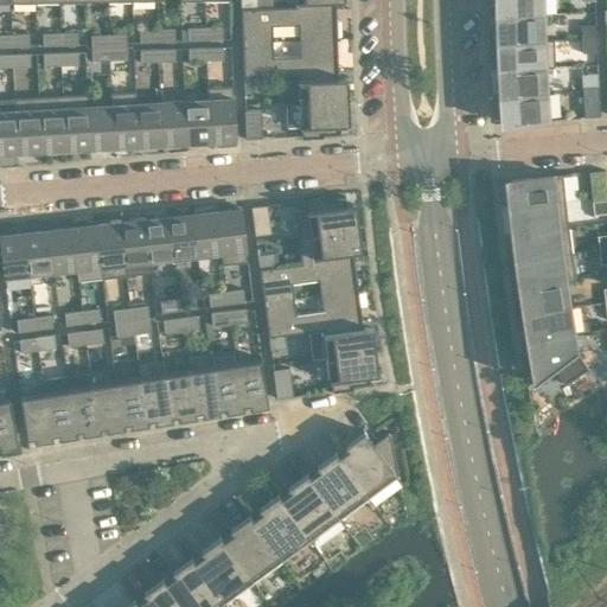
[(543,13),(542,0),(494,0),(496,13),(493,13),(493,14),(543,13)]
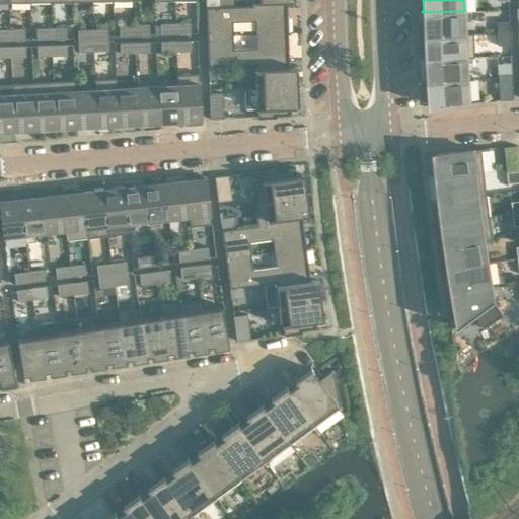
[(232,21),(254,20),(255,34),(288,32),(287,7),(253,7),(253,4),(252,4),(220,6),(206,6),(207,35),(233,34),(232,21)]
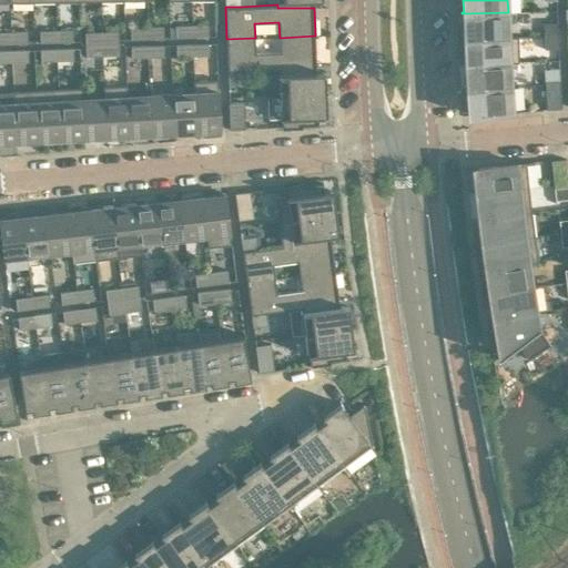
[(509,37),(508,12),(462,13),(462,14),(464,14),(465,39),(509,37)]
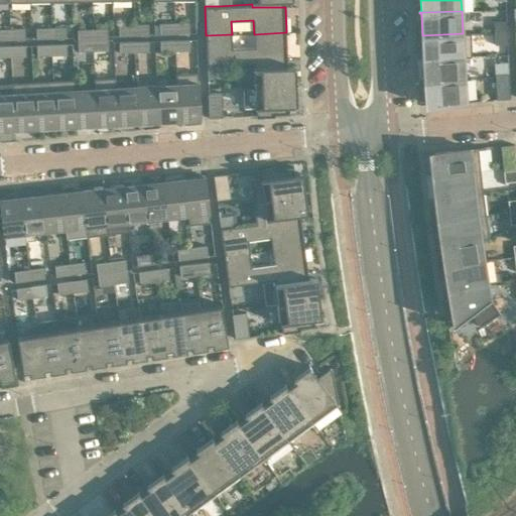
[(506,20),(494,20),(494,32),(507,32),(506,20)]
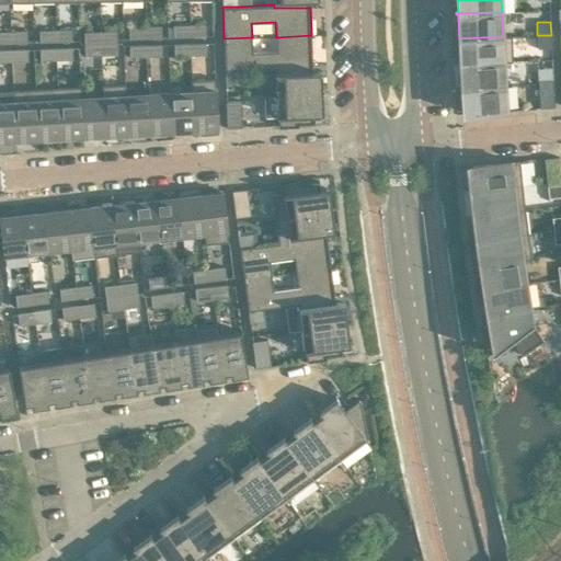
[(206,36),(205,24),(190,25),(190,37),(206,36)]
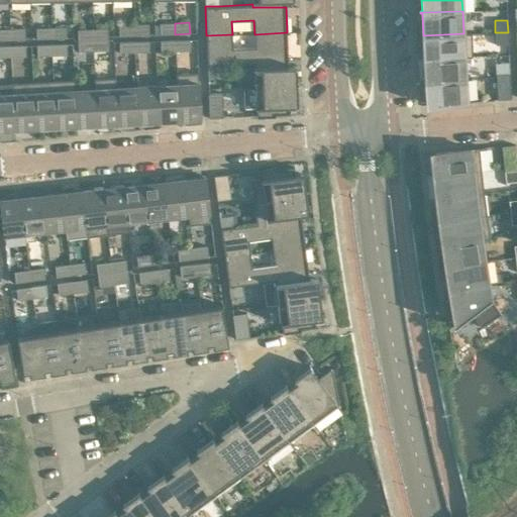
[(160,23),(160,34),(175,34),(175,23),(160,23)]
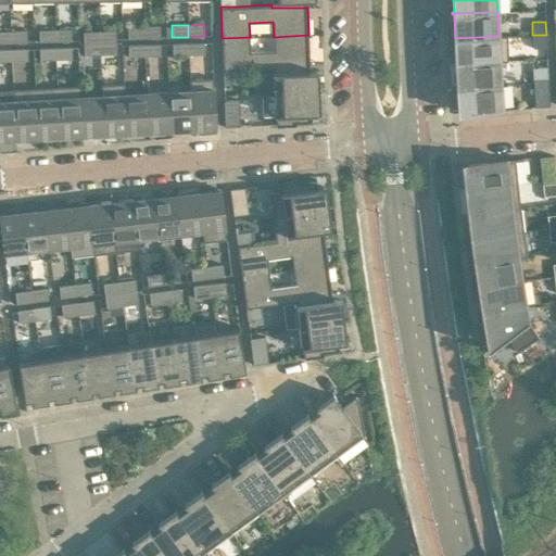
[(127,27),(128,38),(143,38),(143,26),(127,27)]
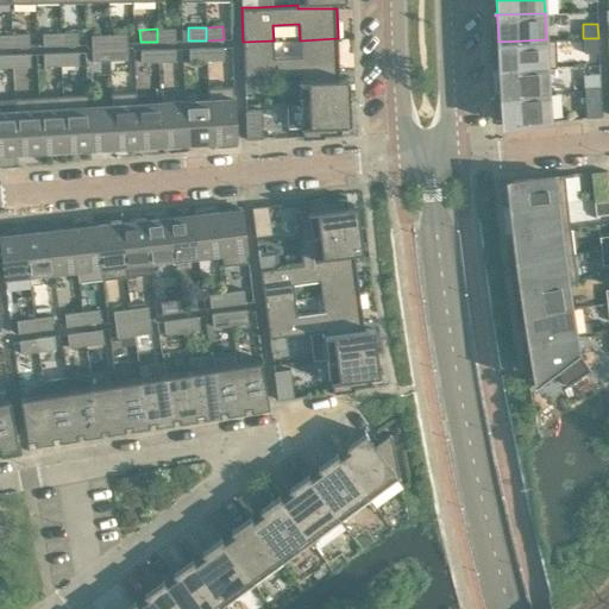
[(175,41),(175,29),(157,29),(157,42),(175,41)]
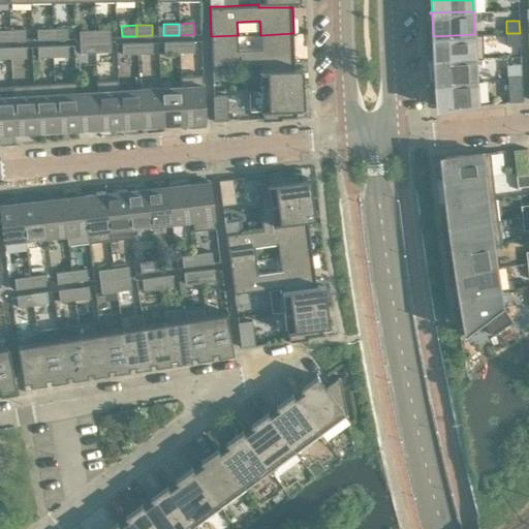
[(67,38),(67,27),(52,28),(53,39),(67,38)]
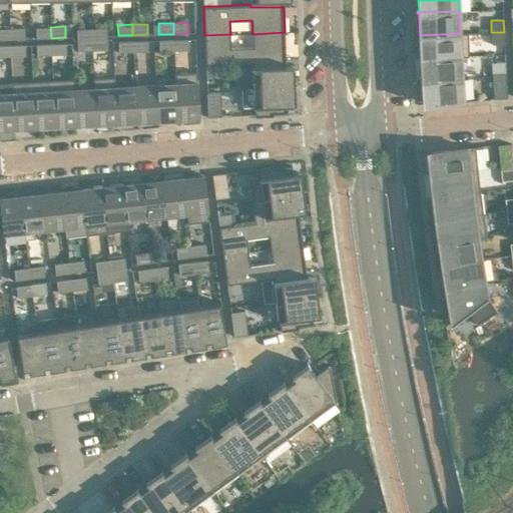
[(36,27),(36,38),(51,38),(50,27),(36,27)]
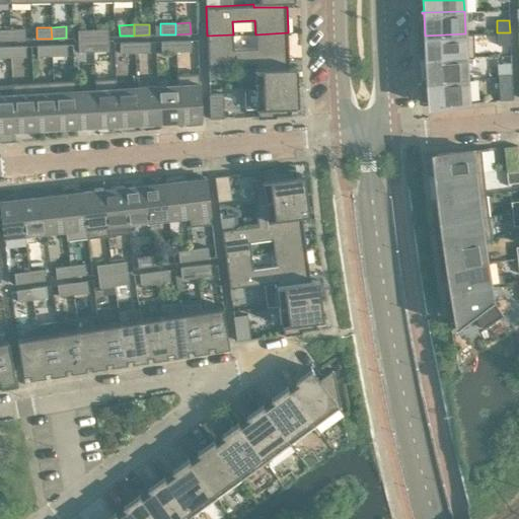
[(0,28),(0,40),(10,40),(10,28),(0,28)]
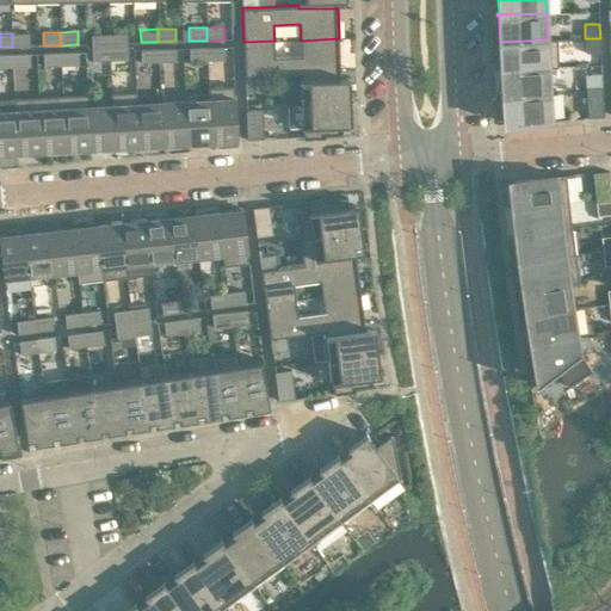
[(30,47),(29,34),(12,34),(12,47),(30,47)]
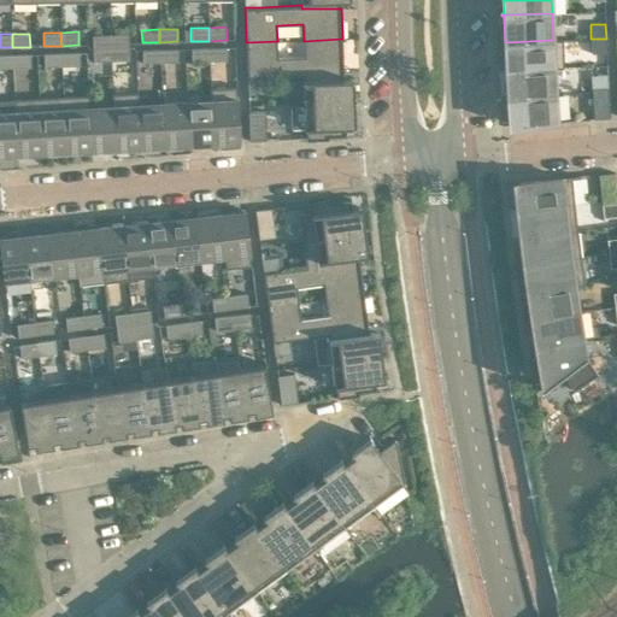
[(92,35),(93,48),(111,47),(110,34),(92,35)]
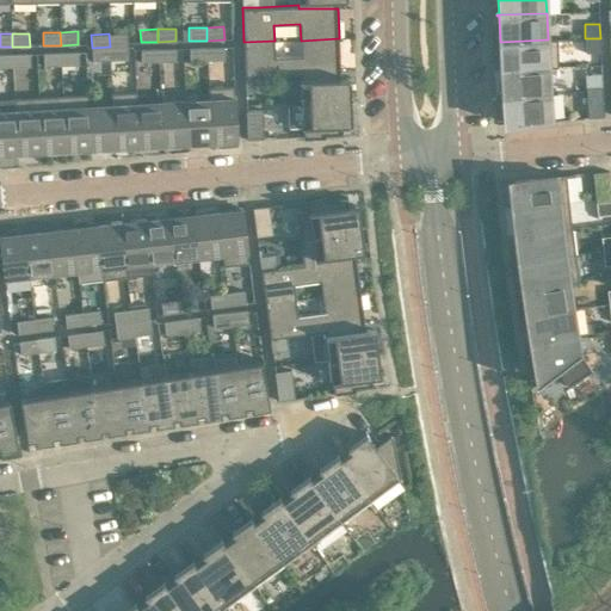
[(127,34),(109,34),(110,47),(127,47),(127,34)]
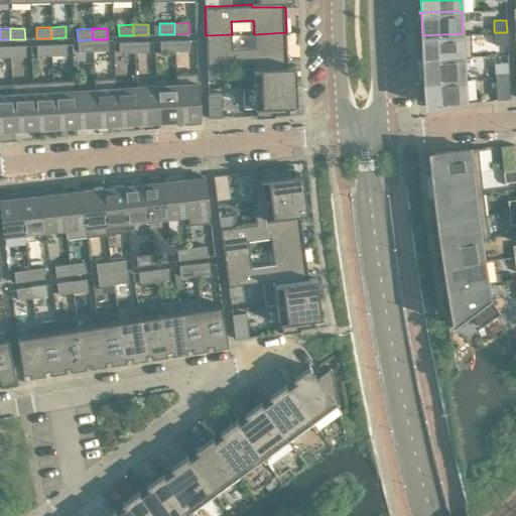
[(254,47),(232,48),(232,34),(206,35),(207,65),(221,65),(253,63),(254,63),(254,60),(287,58),(286,32),(254,34),(254,47)]
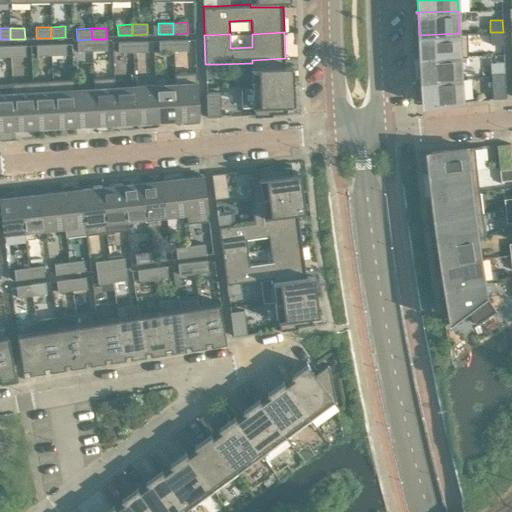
[(460,57),(468,56),(467,32),(459,33),(419,35),(420,57),(418,57),(418,58),(460,56),(460,57)]
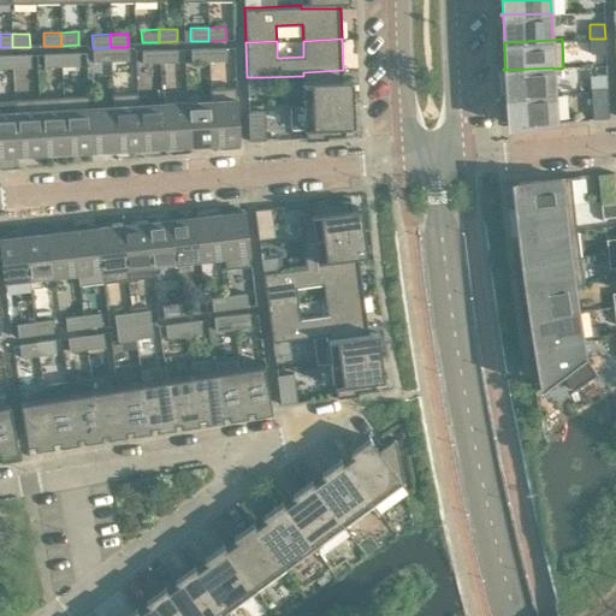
[(590,53),(605,53),(605,39),(590,39),(590,53)]
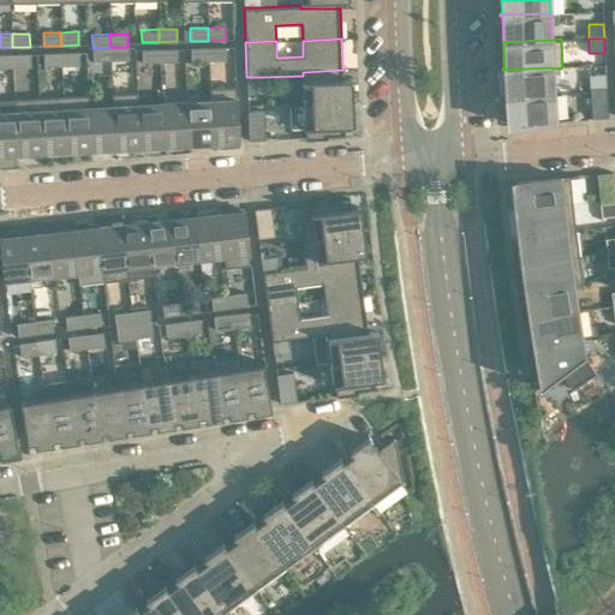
[(93,48),(93,61),(111,60),(111,47),(93,48)]
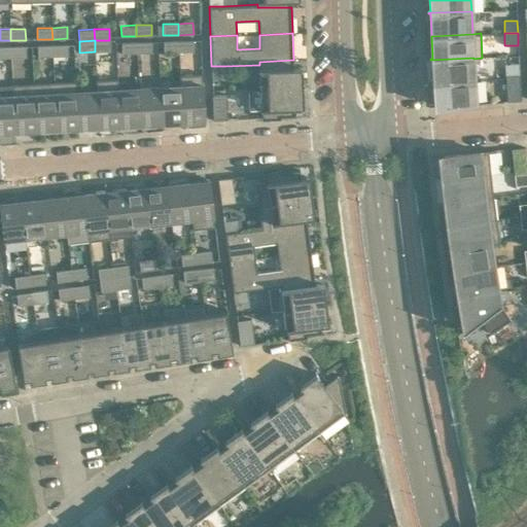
[(95,40),(95,51),(110,51),(109,40),(95,40)]
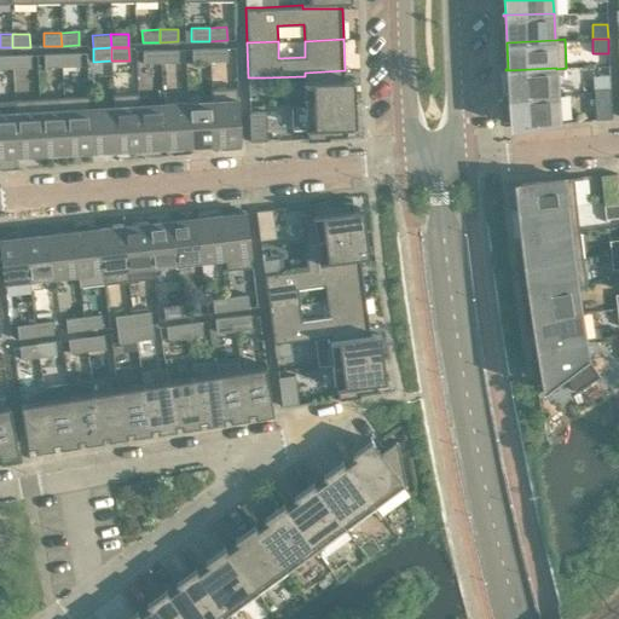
[(227,61),(227,47),(209,48),(210,62),(227,61)]
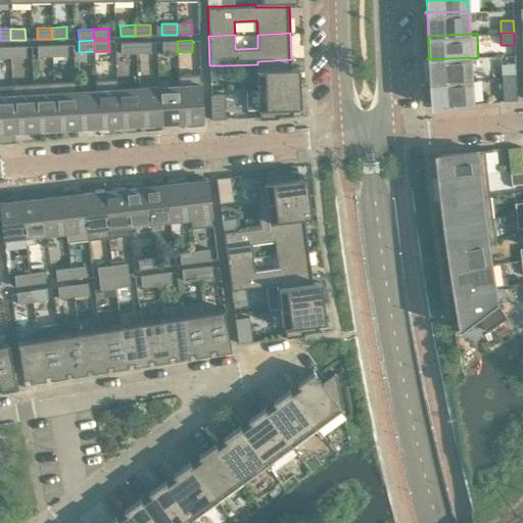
[(151,52),(150,41),(136,42),(136,53),(151,52)]
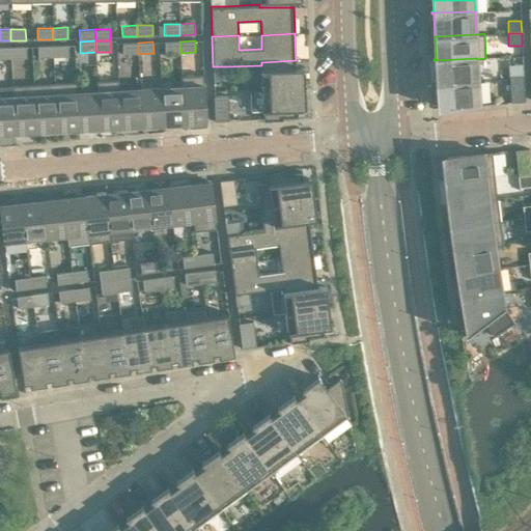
[(165,42),(165,53),(180,53),(179,42),(165,42)]
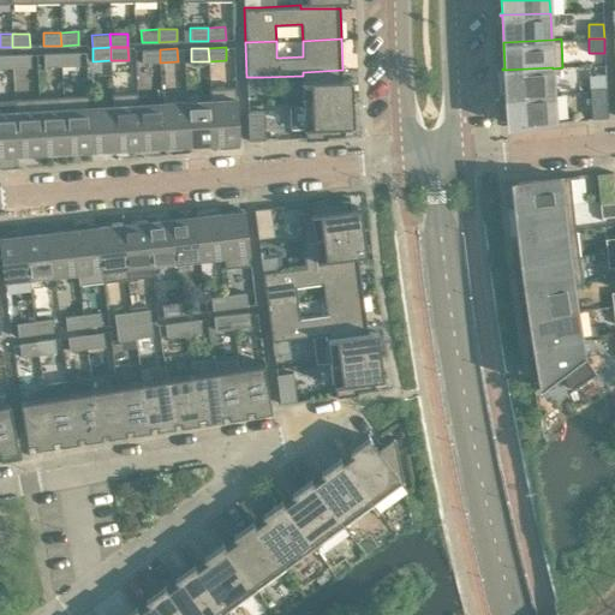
[(142,51),(142,63),(160,63),(160,49),(142,51)]
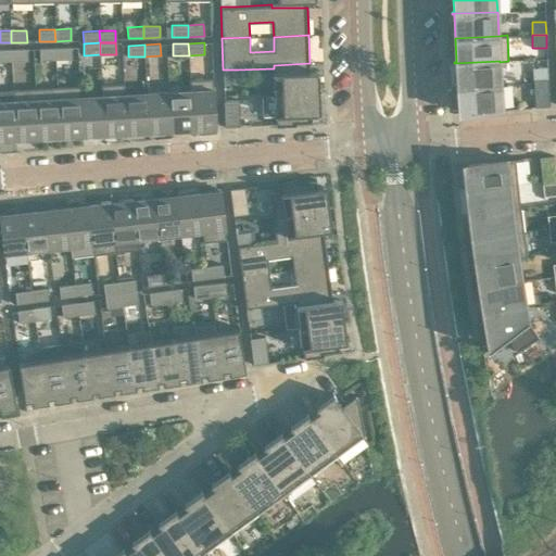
[(72,59),(72,47),(55,48),(55,60),(72,59)]
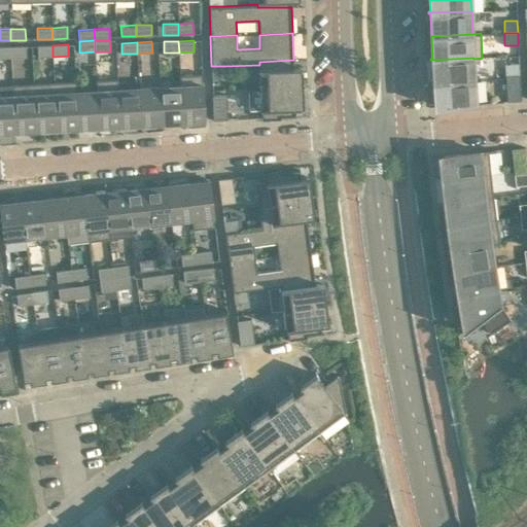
[(37,45),(38,57),(53,57),(53,45),(37,45)]
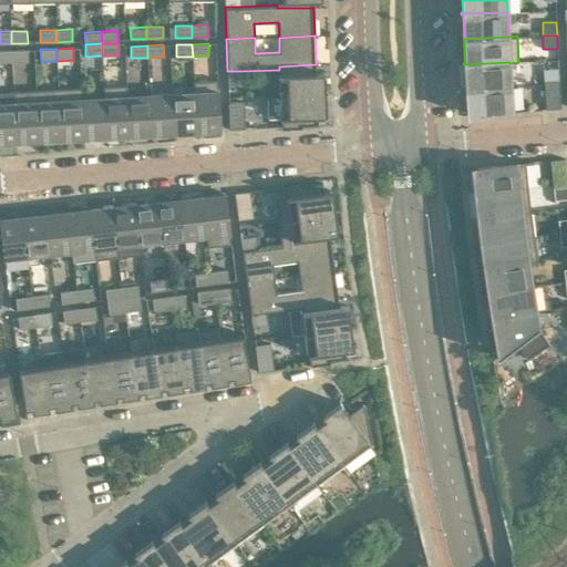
[(0,50),(0,62),(12,62),(11,50),(0,50)]
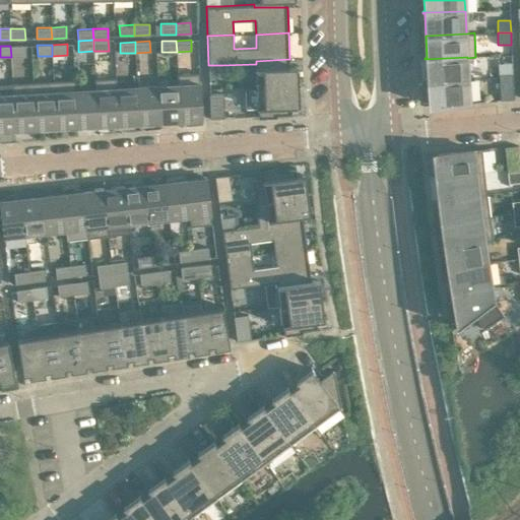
[(25,57),(25,46),(10,46),(11,57),(25,57)]
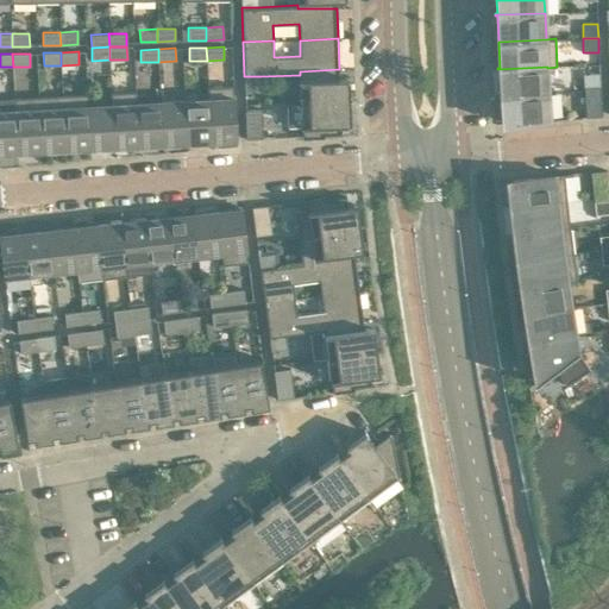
[(548,93),(547,68),(547,67),(497,69),(497,70),(500,70),(501,96),(548,93)]
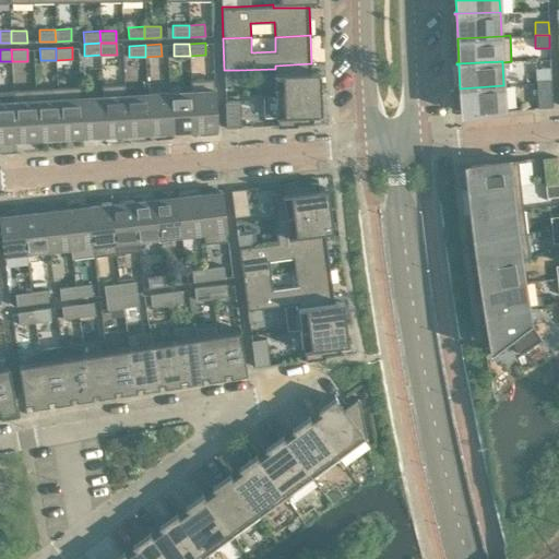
[(274,69),(275,93),(275,94),(321,92),(320,71),(311,71),(311,63),(275,66),(275,69),(274,69)]
